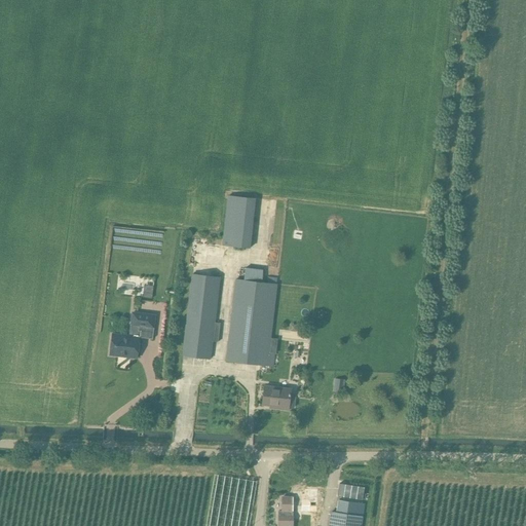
[(257,199),(230,196),(225,246),(252,249),(257,199)]
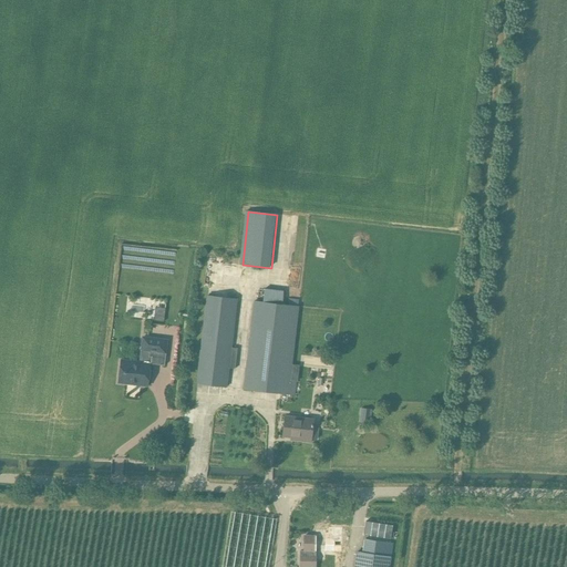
[(284,291),(265,289),(263,302),(256,301),(246,390),(295,395),(296,381),(291,380),(300,307),(298,307),(299,299),(288,298),(288,306),(282,305),(284,291)]
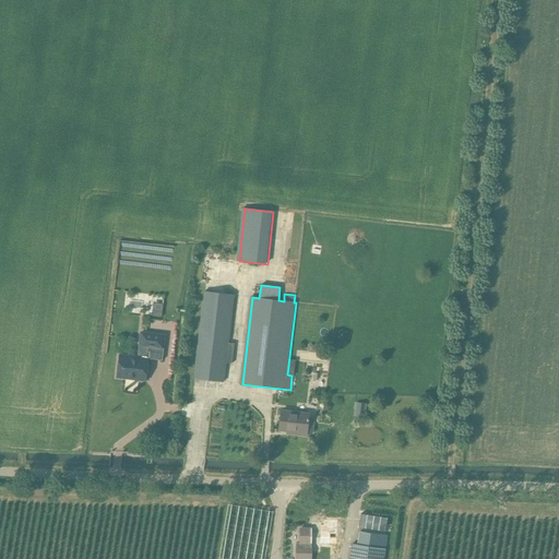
[(206,292),(197,378),(226,381),(228,364),(232,364),(234,344),(230,343),(236,295),(206,292)]
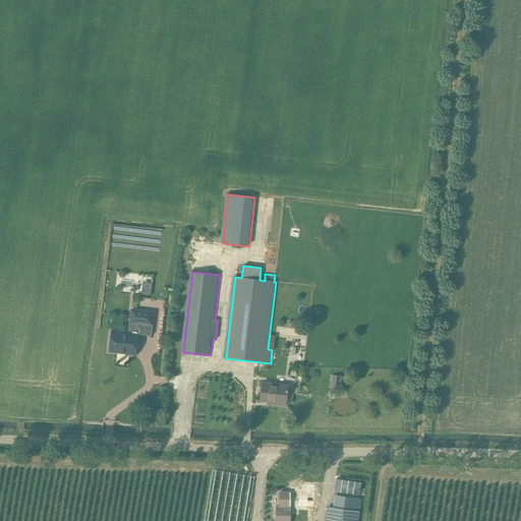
[(141,294),(151,295),(152,283),(142,282),(141,294)]
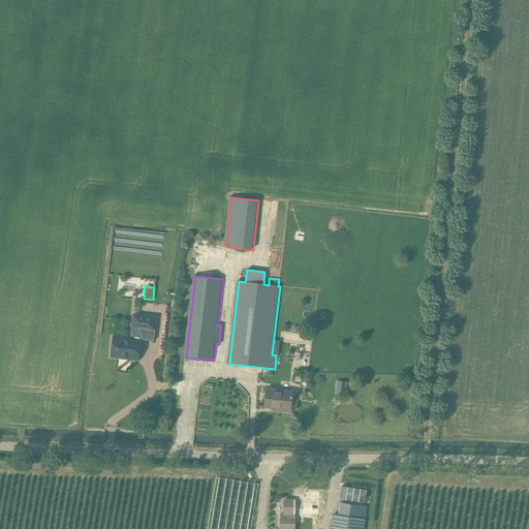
[(132,313),(131,327),(155,330),(157,316),(132,313)]
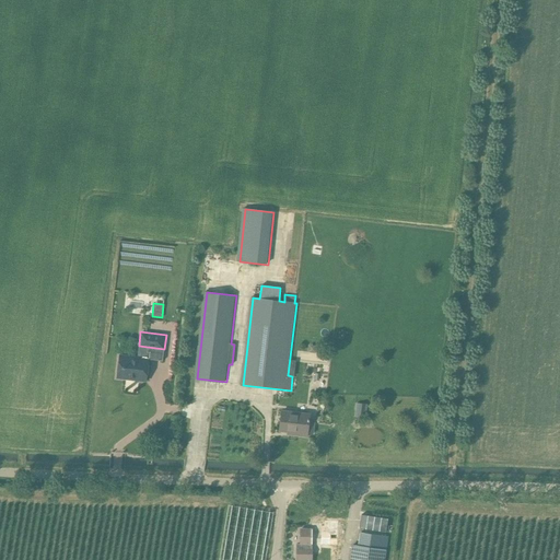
[(120,356),(117,378),(147,383),(149,359),(148,359),(149,352),(139,350),(138,358),(120,356)]
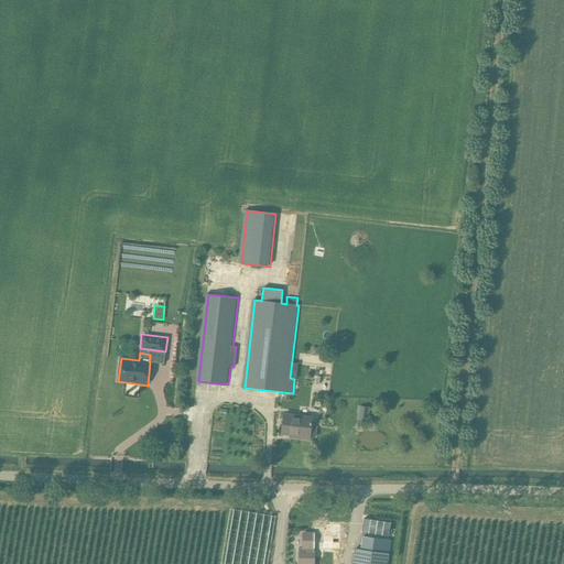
[(369,408),(359,407),(357,420),(368,421),(369,408)]
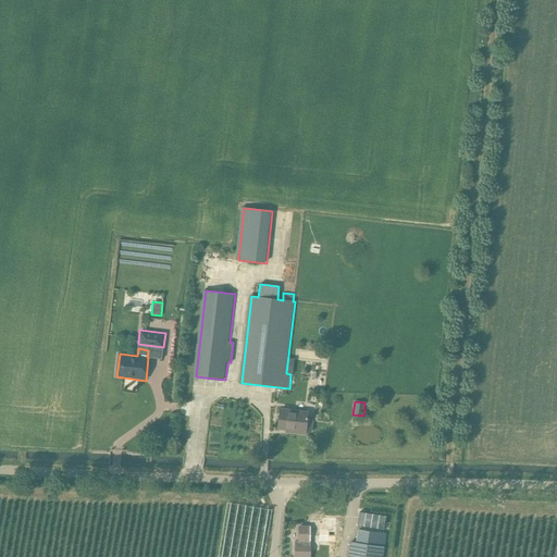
[(279,418),(277,429),(279,429),(279,428),(291,430),(296,431),(295,434),(305,435),(306,432),(306,431),(311,431),(312,420),(307,419),(308,412),(280,409),(279,418)]
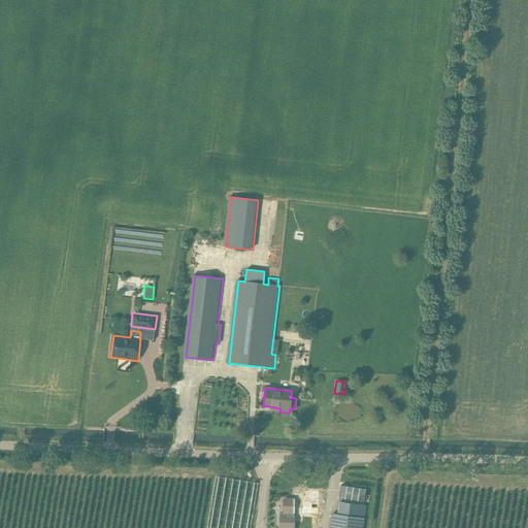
[(319,513),(319,491),(294,491),(294,498),(284,498),(283,514),(279,514),(279,527),(294,527),(295,513),(319,513)]
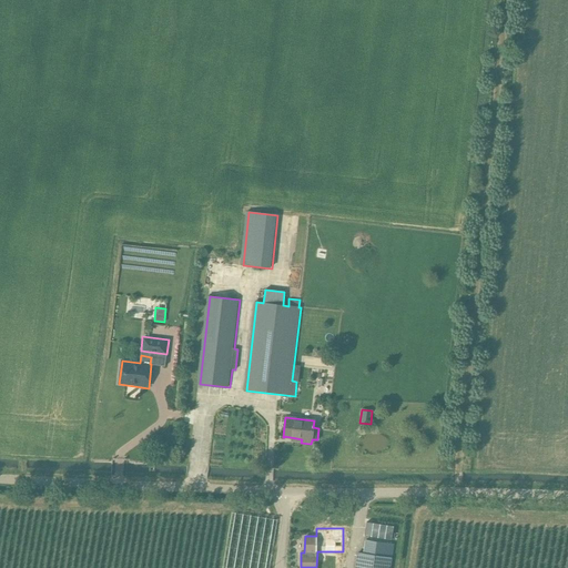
[(391,567),(394,544),(367,539),(366,553),(361,551),(357,567),(391,567)]
